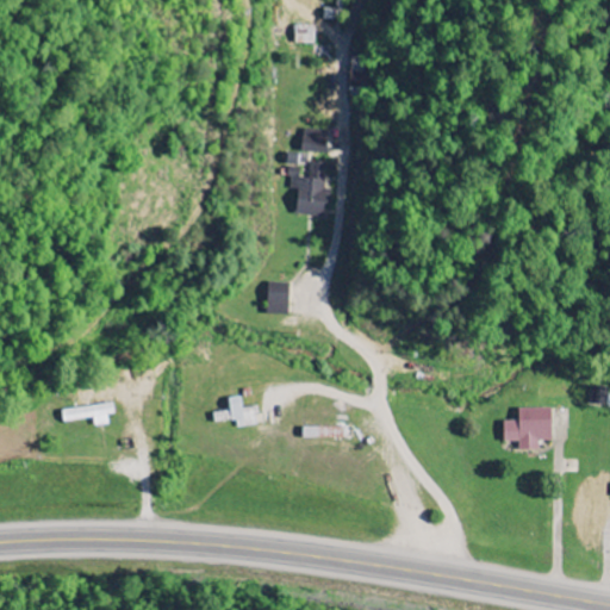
[(316,45),(316,26),(296,26),(296,45),(316,45)]
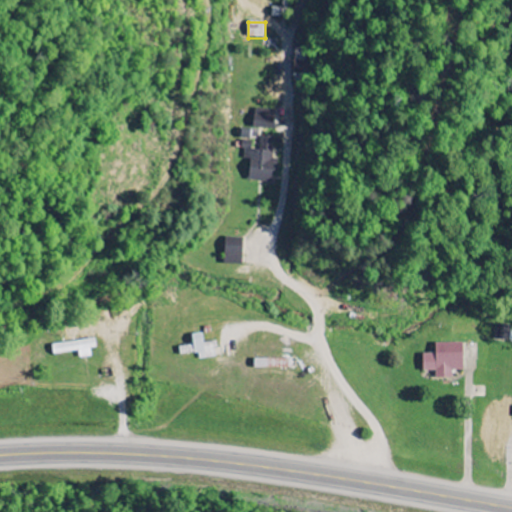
[(275,111),(255,110),(254,129),(274,130),(275,111)]
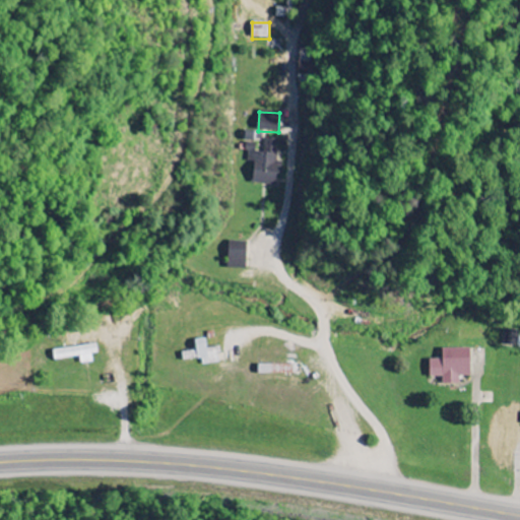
[(253,185),(276,186),(277,171),(278,171),(279,140),(266,139),(265,153),(256,152),(256,148),(250,148),(249,163),(255,164),(253,185)]
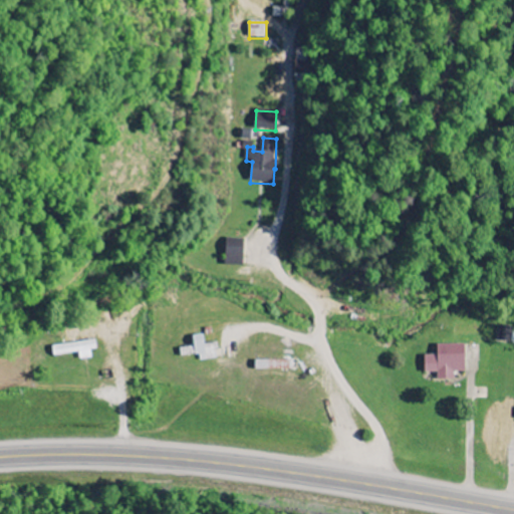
[(244,240),(227,239),(226,266),(243,267),(244,240)]
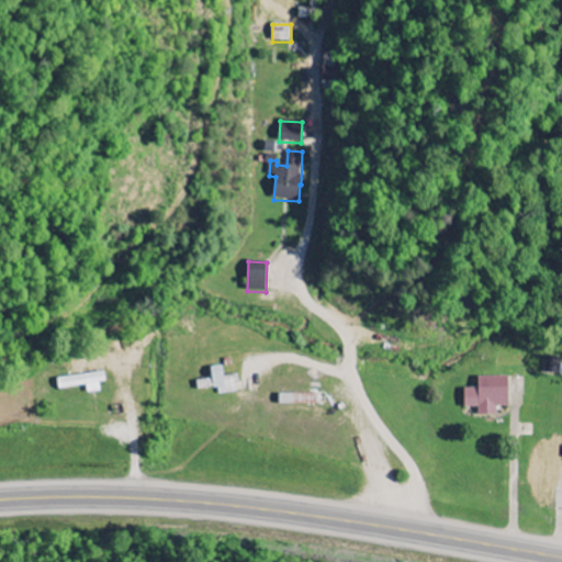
[(238,393),(236,375),(224,378),(222,367),(211,369),(212,380),(197,382),(198,391),(218,389),(218,395),(238,393)]
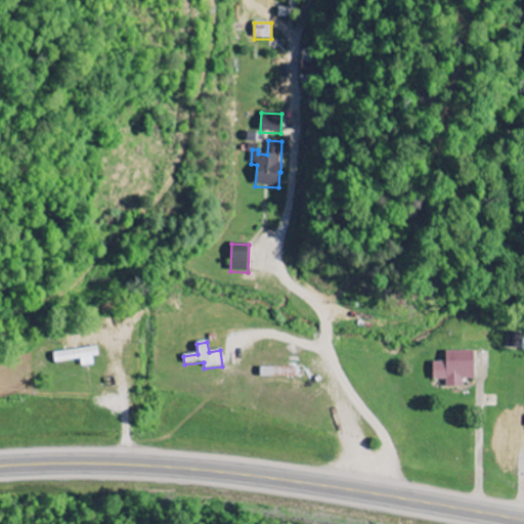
[(82,367),(94,366),(93,358),(99,358),(98,348),(54,353),(55,364),(81,361),(82,367)]
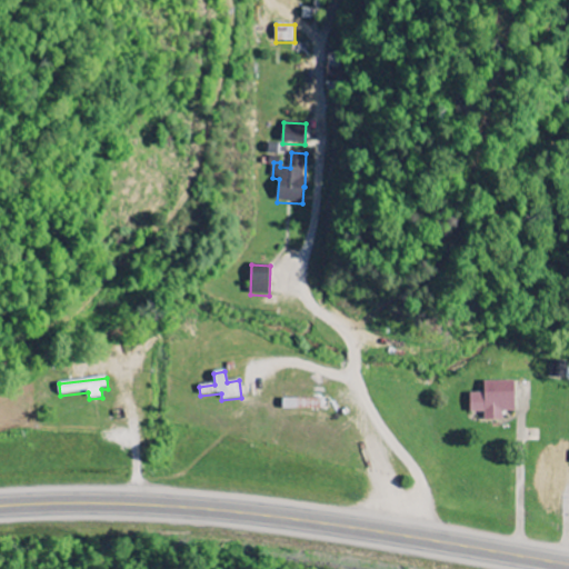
[(485,415),(485,422),(503,422),(503,413),(515,413),(515,382),(483,382),(485,395),(470,395),(470,415),(485,415)]
